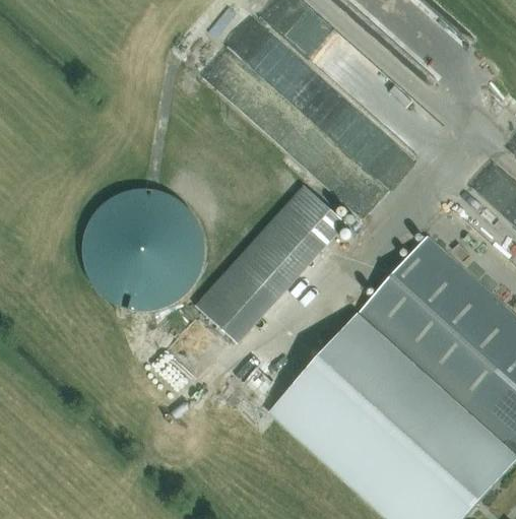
[(278,105),(284,99),(236,55),(229,64),(220,57),(204,74),(268,131),(285,111),(278,105)]
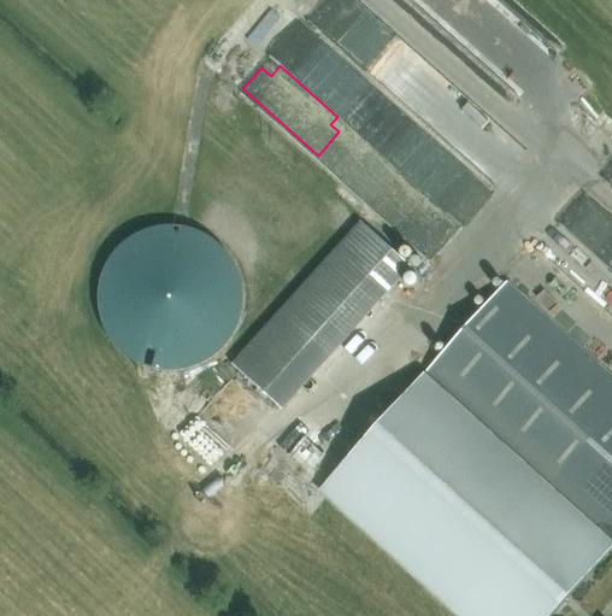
[(611,268),(611,215),(587,193),(560,223),(611,268)]
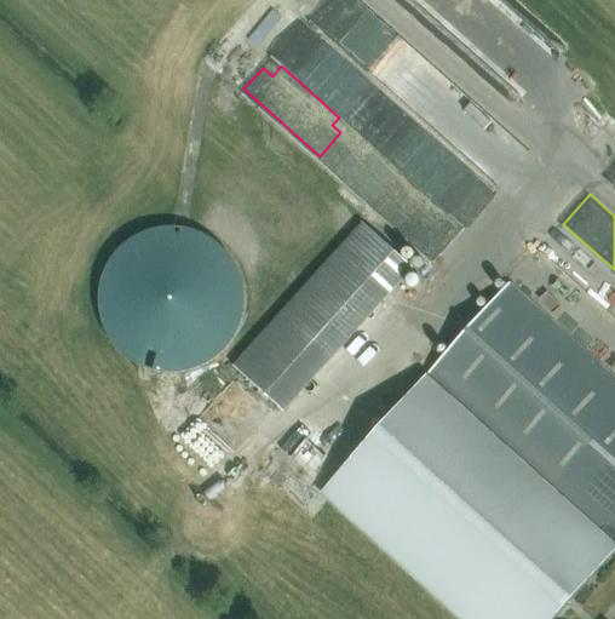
[(236,362),(289,410),(419,264),(366,217),(236,362)]
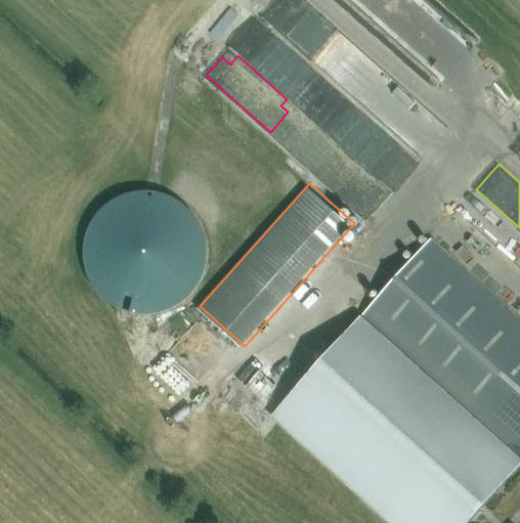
[(209,248),(189,200),(150,189),(136,191),(121,198),(122,214),(128,215),(133,227),(130,237),(162,246),(141,254),(139,259),(126,264),(115,262),(118,287),(105,289),(111,301),(120,303),(123,291),(142,296),(142,302),(158,306),(170,301),(171,298),(178,295),(184,297),(201,291),(210,254),(209,248)]
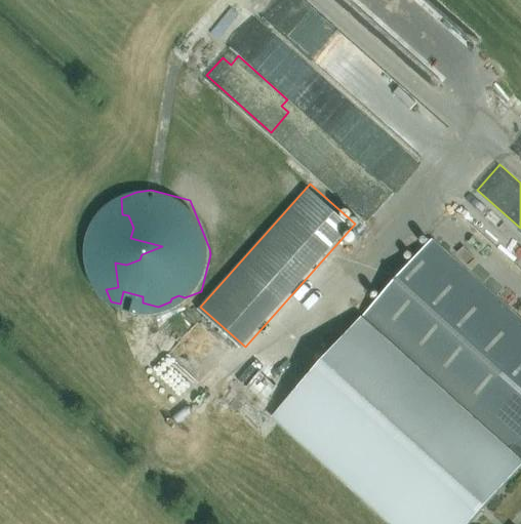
[(520,326),(492,301),(425,241),(268,417),(387,523),(464,523),(519,461),(520,462),(520,326)]
